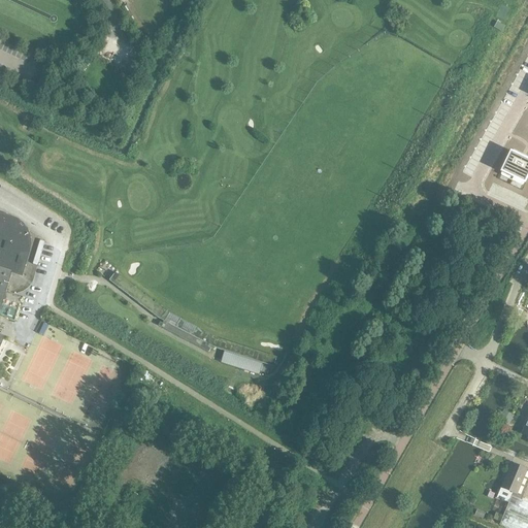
[(513,152),(503,170),(515,175),(524,157),(513,152)]
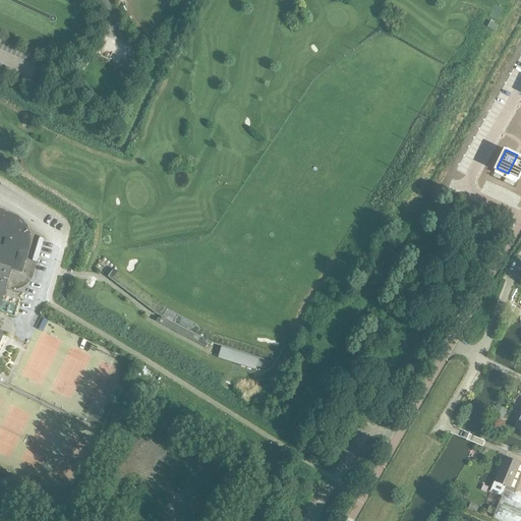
[(520,157),(517,155),(508,173),(519,179),(520,173),(520,157)]
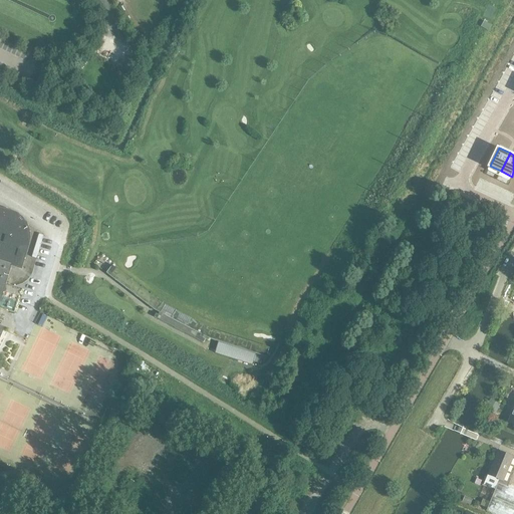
[(0,283),(6,285),(12,265),(21,268),(28,246),(29,239),(28,232),(26,225),(23,226),(15,218),(17,215),(10,212),(0,209),(0,283)]
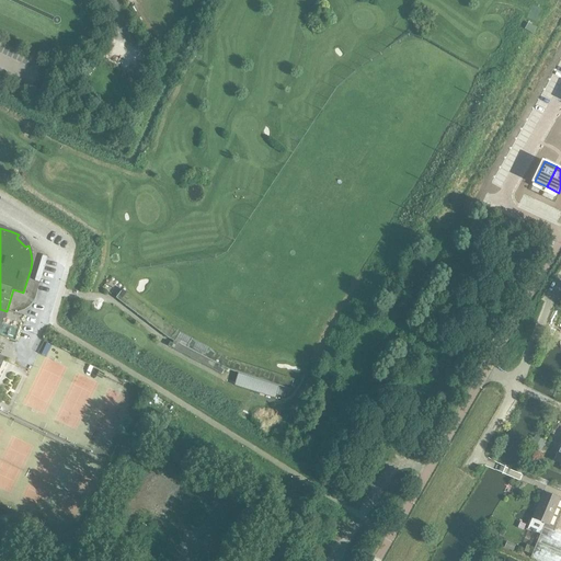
[(238,374),(233,386),(275,399),(279,387),(238,374)]
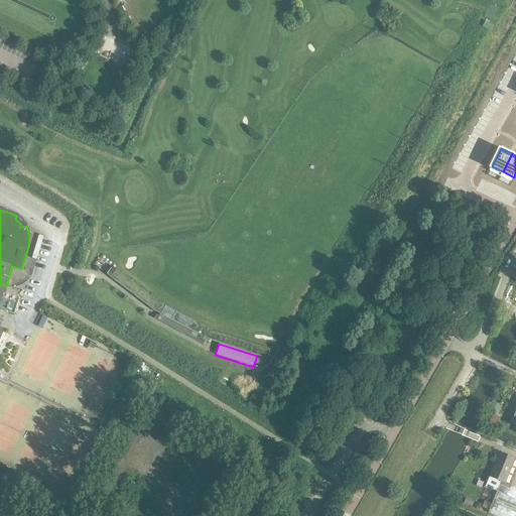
[(492,401),(487,411),(497,416),(502,406),(492,401)]
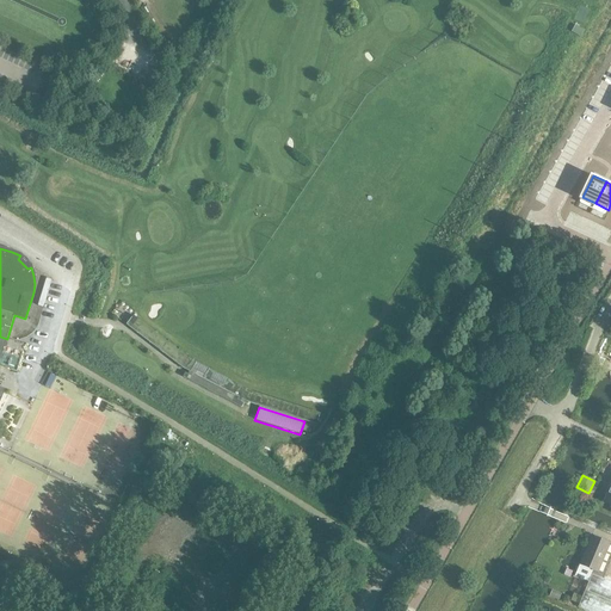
[(592,537),(576,575),(581,578),(580,579),(584,580),(584,579),(588,581),(593,571),(598,572),(610,544),(592,537)]
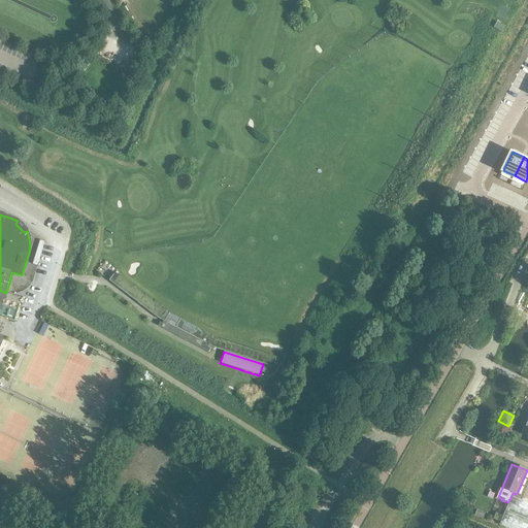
[(527,527),(527,502),(513,496),(500,524),(509,527),(527,527)]
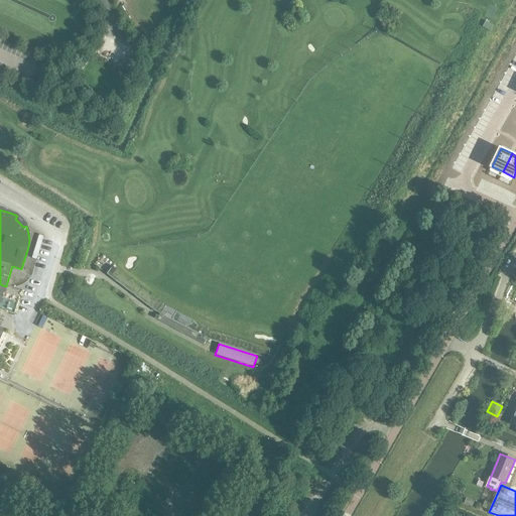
[(467,497),(464,503),(473,507),(475,501),(467,497)]
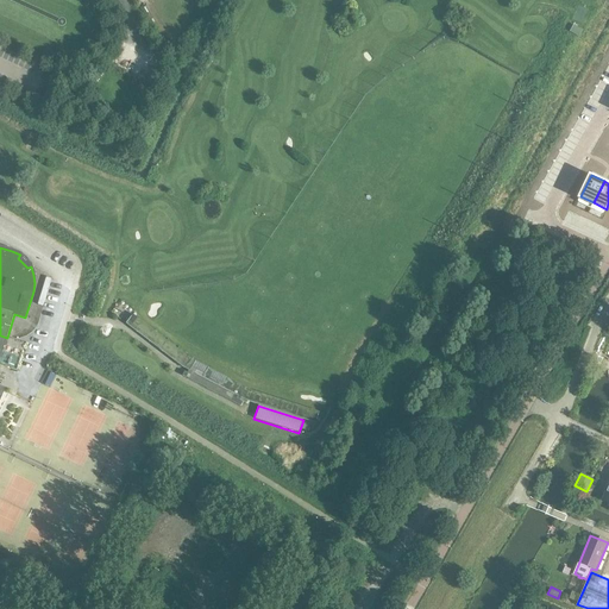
[(572,591),(569,598),(577,601),(581,594),(572,591)]
